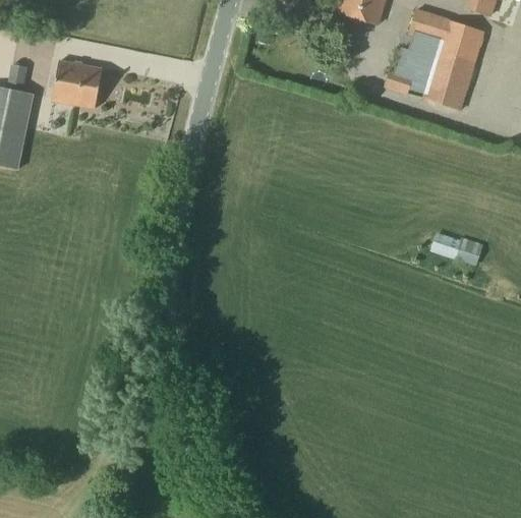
[(337,0),(334,11),(378,25),(385,0),(337,0)]
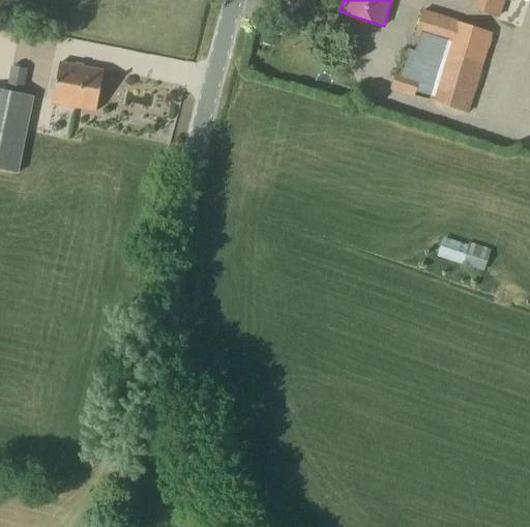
[(482,0),(480,8),(498,15),(502,0),(482,0)]
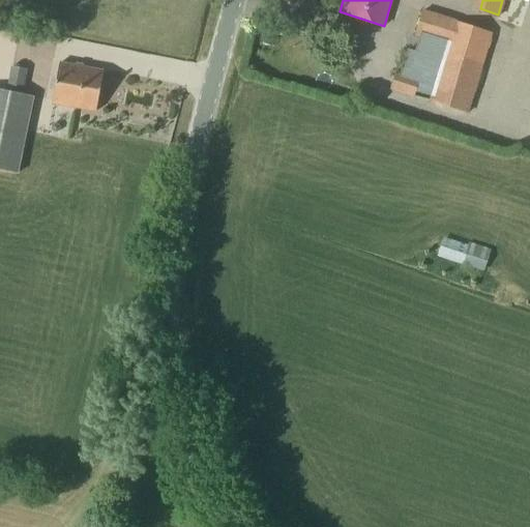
[(492,31),(422,8),(415,32),(447,42),(430,98),(467,111),(492,31)]
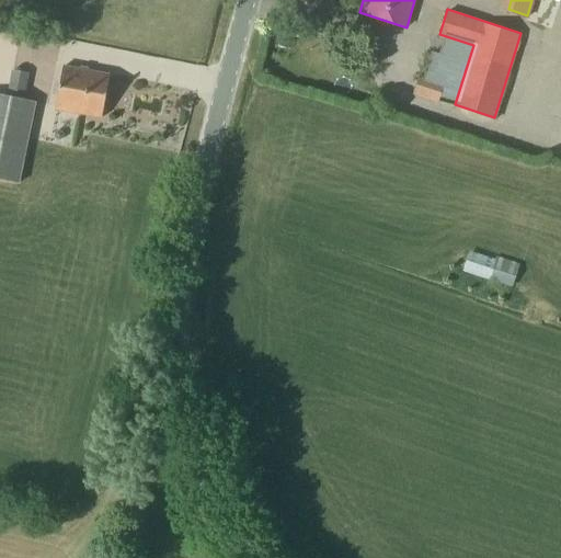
[(102,116),(110,75),(63,66),(54,107),(102,116)]
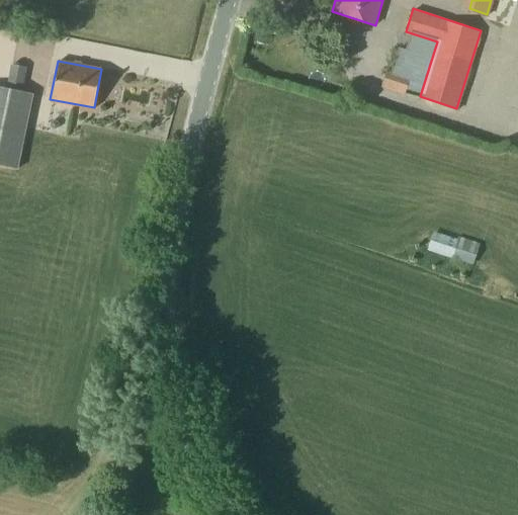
[(26,67),(10,64),(6,84),(22,87),(26,67)]
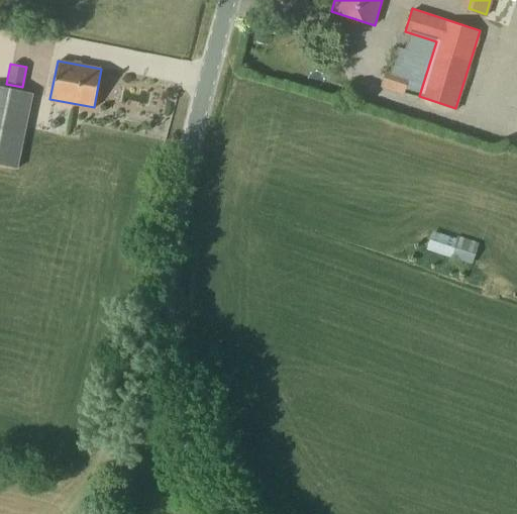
[(409,75),(386,68),(381,83),(404,91),(409,75)]
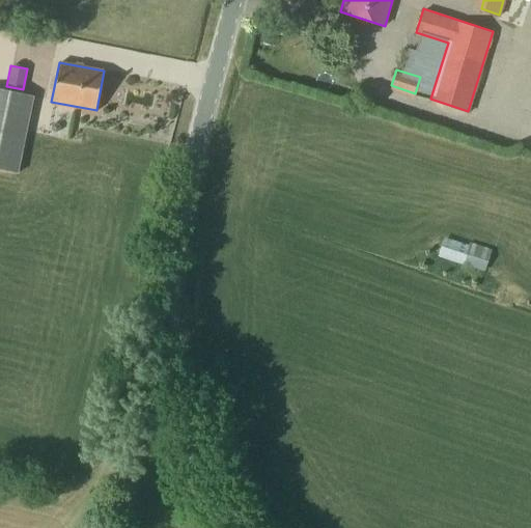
[(0,168),(16,172),(32,95),(0,88),(0,168)]
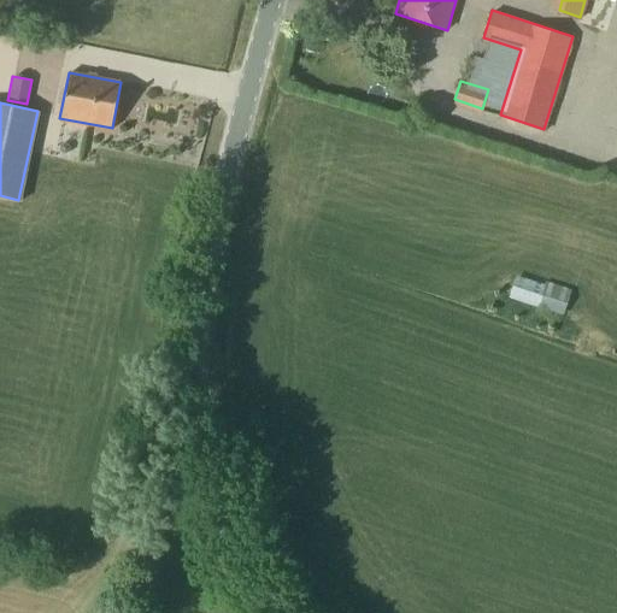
[(544,284),(517,276),(510,298),(563,313),(570,288),(545,280),(544,284)]
